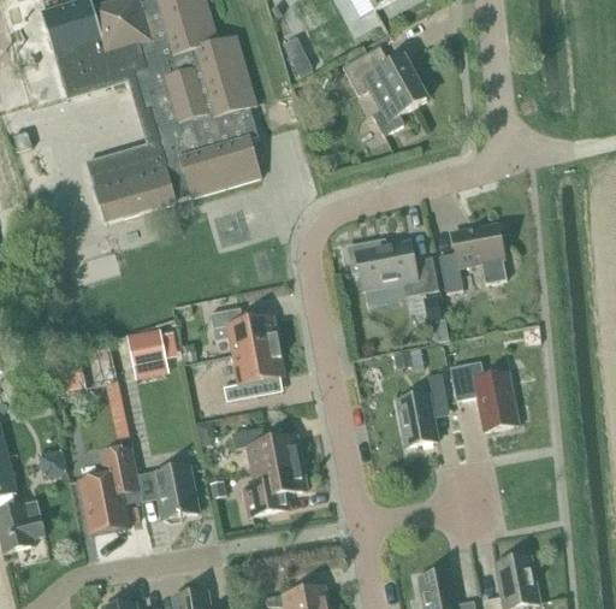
[(73,0),(41,10),(42,12),(43,11),(55,51),(54,51),(53,51),(54,53),(57,53),(59,61),(70,95),(132,77),(143,113),(149,112),(159,142),(89,163),(95,181),(94,182),(95,185),(94,185),(93,185),(94,188),(95,188),(105,220),(104,220),(104,223),(108,222),(108,220),(176,200),(176,199),(193,194),(193,195),(262,175),(252,137),(260,135),(252,106),(258,105),(237,35),(219,41),(207,0),(144,0),(140,1),(140,0),(113,0),(94,6),(92,0),(73,0)]
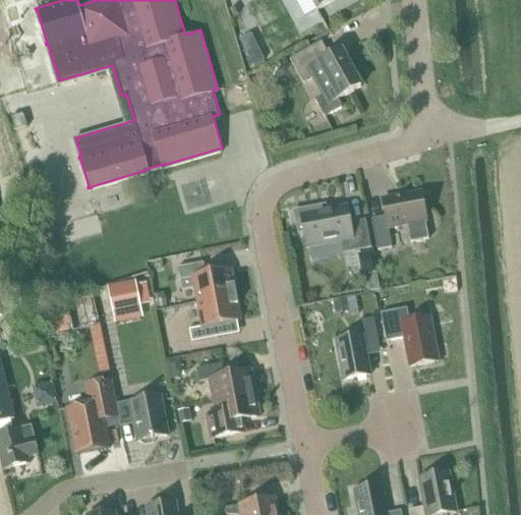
[(315,96),(325,112),(342,103),(338,96),(361,82),(342,46),(330,52),(322,38),(290,54),(303,79),(313,74),(324,92),(315,96)]
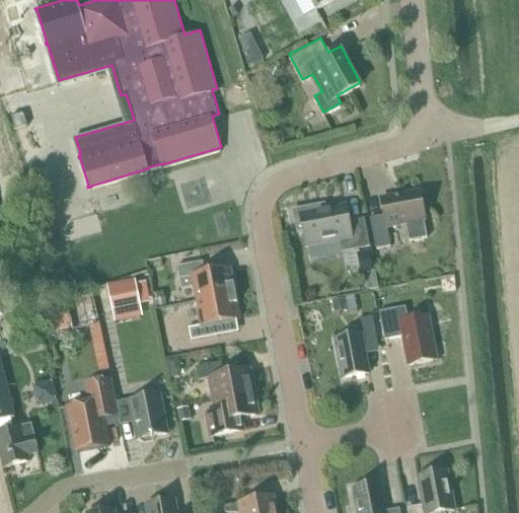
[(15,126),(16,126),(27,122),(23,111),(21,110),(11,113),(15,126)]
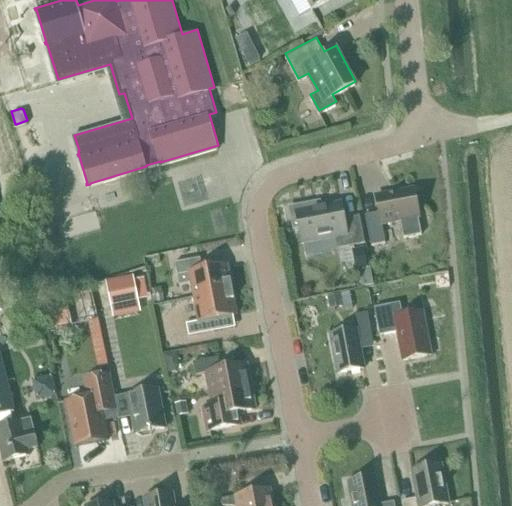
[(418,213),(419,213),(414,185),(376,193),(379,208),(365,211),(371,242),(386,239),(382,220),(400,217),(404,235),(422,231),(418,213)]
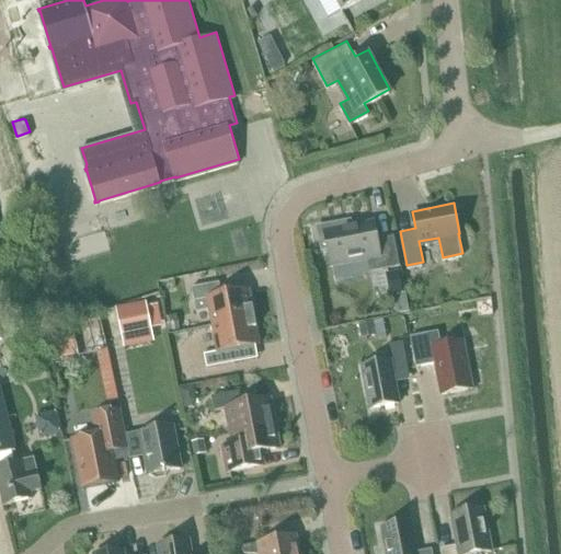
[(395,232),(377,235),(374,218),(353,222),(351,216),(316,222),(320,249),(329,247),(331,262),(367,255),(370,268),(400,262),(395,232)]
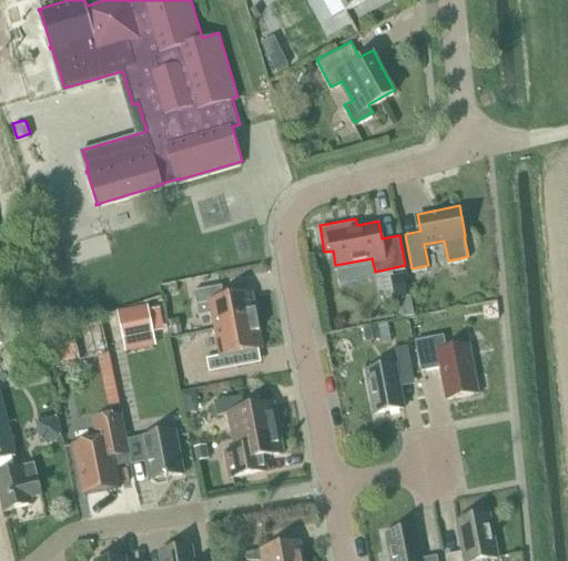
[(395,297),(408,295),(404,272),(391,274),(395,297)]
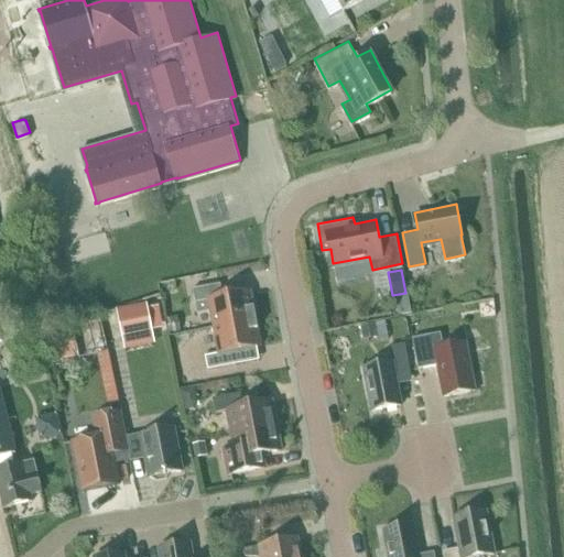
[(197,312),(210,308),(214,324),(256,315),(250,288),(223,293),(220,280),(192,285),(197,312)]
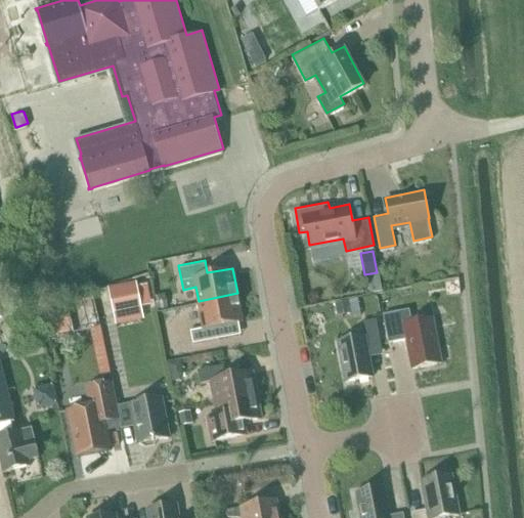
[(136,278),(107,285),(113,310),(141,304),(136,278)]
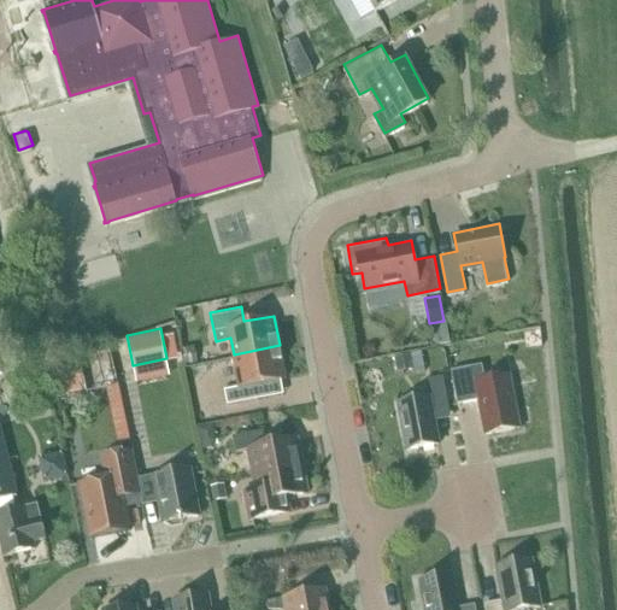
[(194,342),(182,345),(184,361),(197,359),(194,342)]
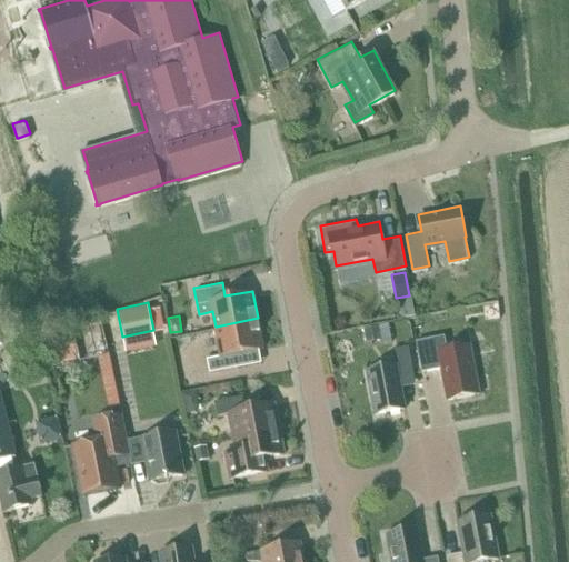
[(207,355),(209,370),(238,364),(236,350),(262,345),(258,318),(216,327),(220,353),(207,355)]
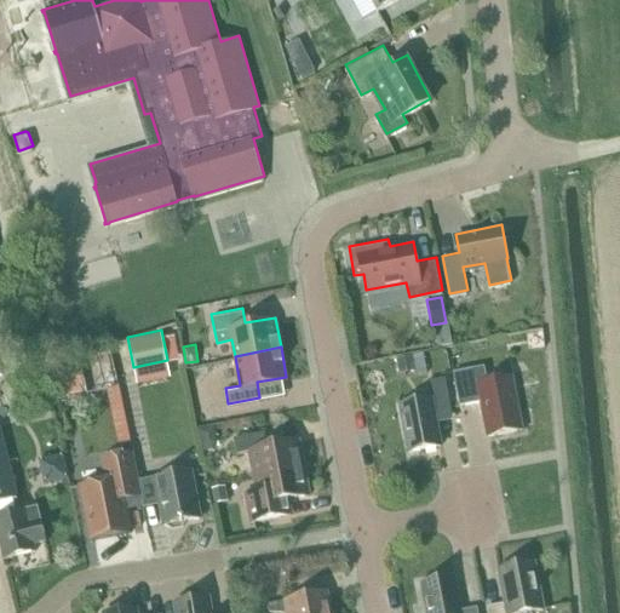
[(80,361),(51,368),(57,394),(86,387),(87,391),(119,384),(110,348),(79,355),(80,361)]
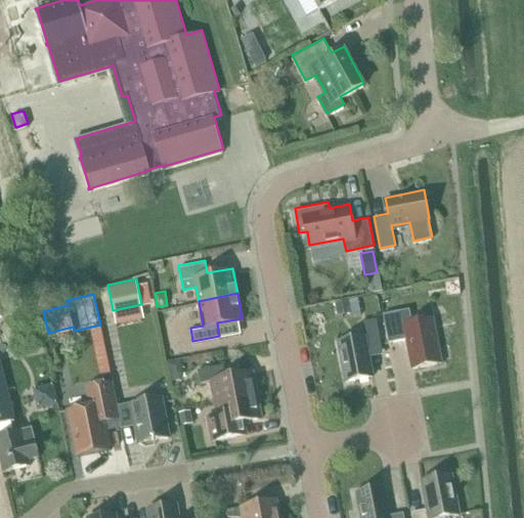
[(335,300),(338,313),(352,310),(349,298),(335,300)]
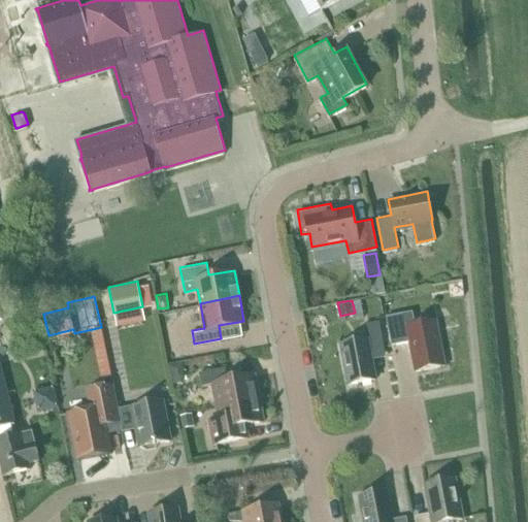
[(409,338),(416,368),(443,363),(435,319),(415,322),(413,308),(386,314),(392,343),(409,338)]
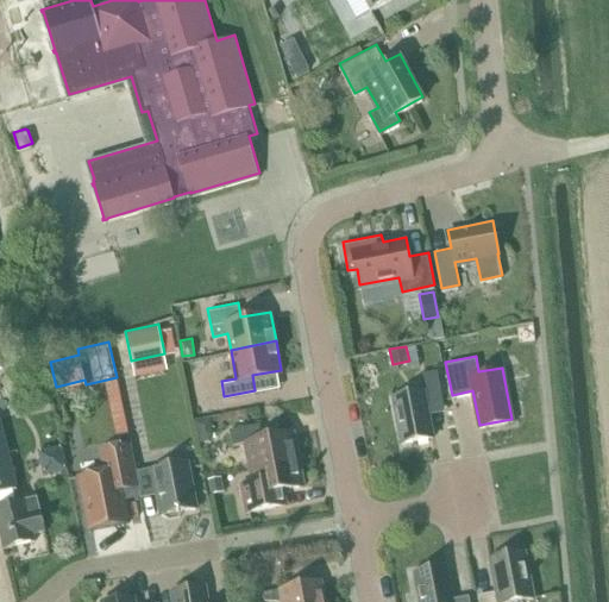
[(393,394),(402,440),(433,434),(427,401),(443,397),(438,368),(420,370),(424,389),(393,394)]
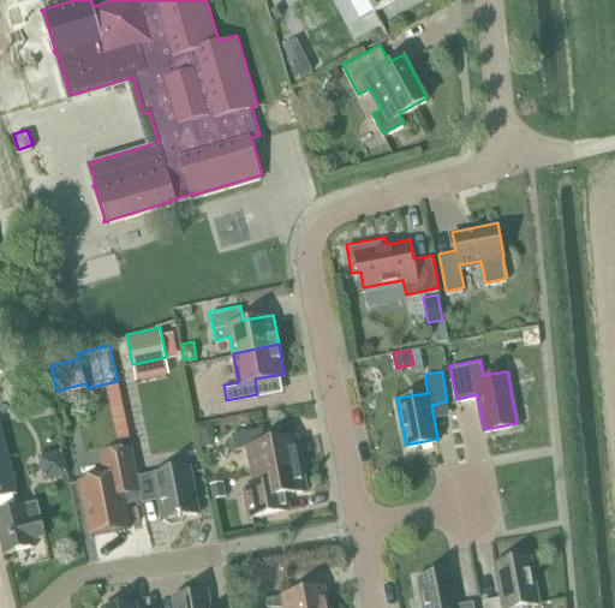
[(52,391),(42,393),(46,407),(54,405),(52,391)]
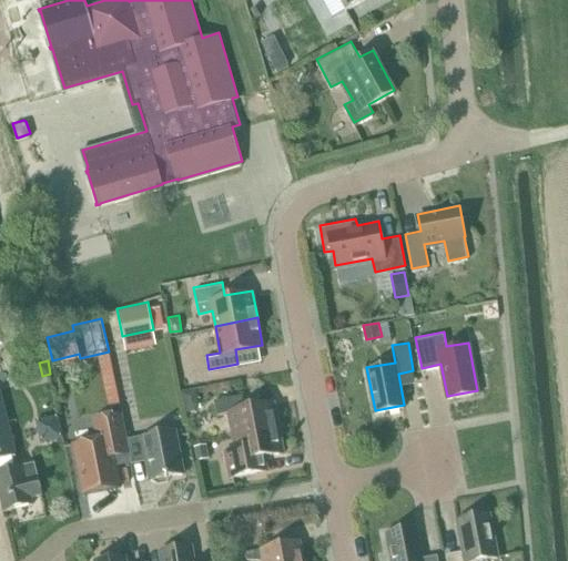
[(0,455),(16,451),(0,387),(0,455)]
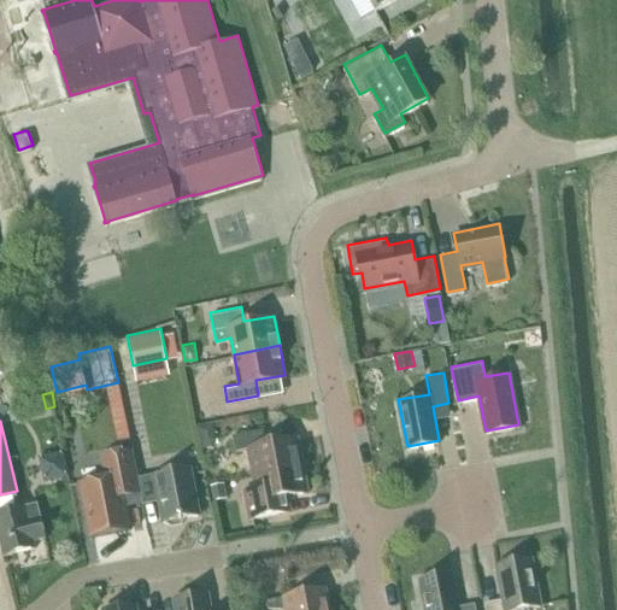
[(198,424),(203,446),(211,445),(216,437),(213,421),(198,424)]
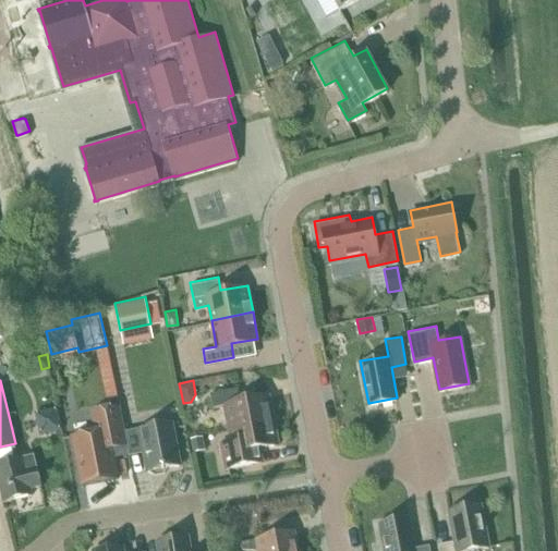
[(229,426),(273,417),(268,393),(241,399),(239,384),(210,390),(214,404),(225,402),(229,426)]
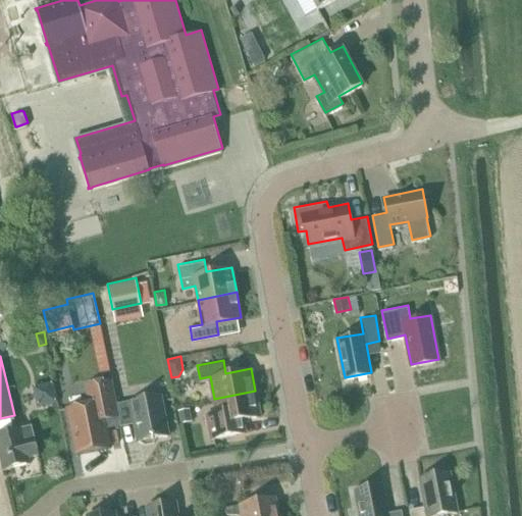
[(39,379),(38,400),(58,401),(59,380),(39,379)]
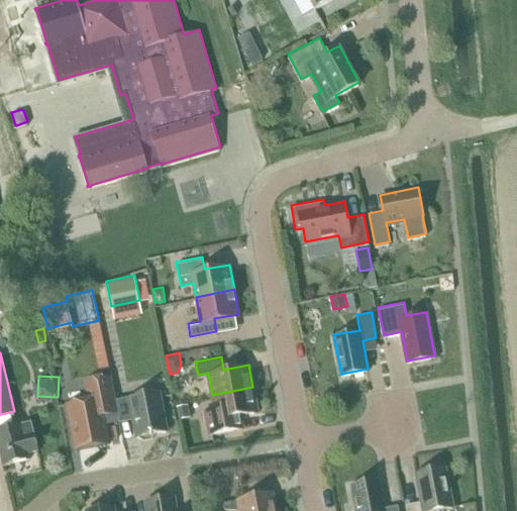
[(77,446),(109,439),(103,412),(117,410),(110,376),(86,381),(89,398),(68,402),(77,446)]
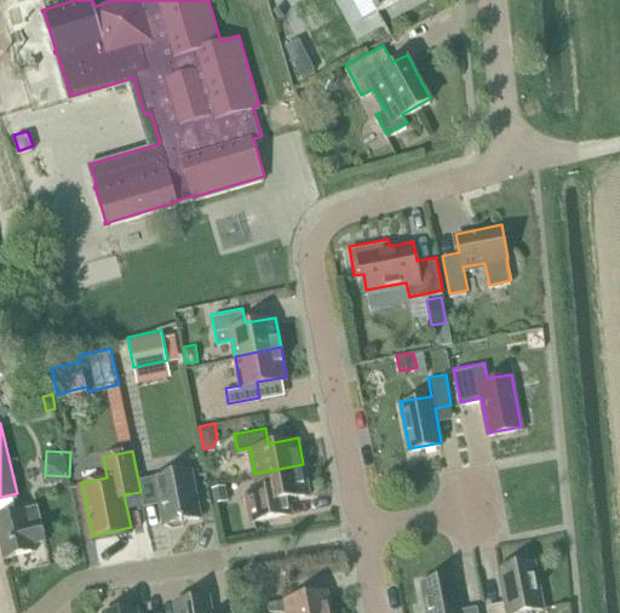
[(309,492),(303,464),(254,474),(257,488),(245,491),(247,503),(251,519),(281,513),(279,498),(309,492)]
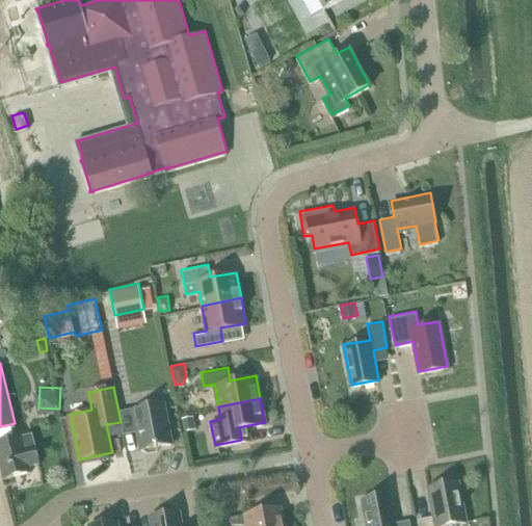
[(162,401),(133,406),(141,448),(145,450),(149,446),(153,445),(157,448),(160,444),(170,442),(162,401)]
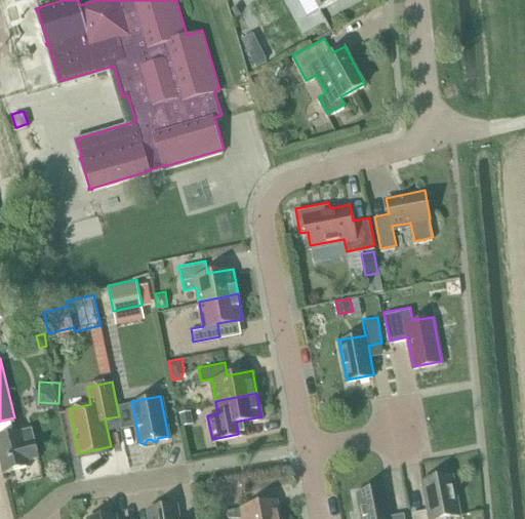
[(193,422),(191,408),(179,411),(183,425),(193,422)]
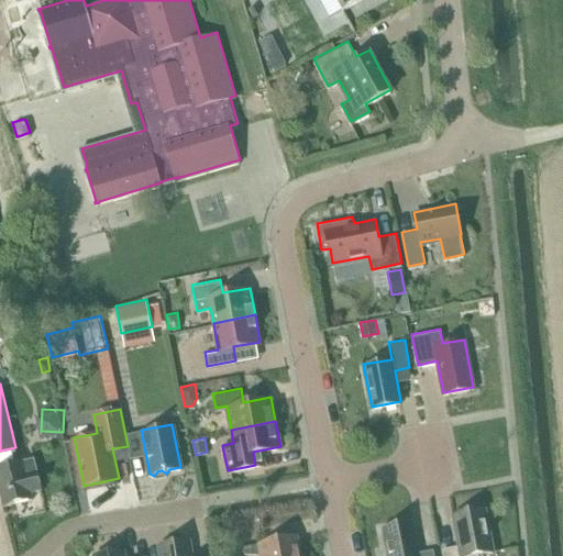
[(33,456),(23,459),(0,464),(0,488),(3,502),(32,496),(31,490),(41,487),(36,469),(33,456)]
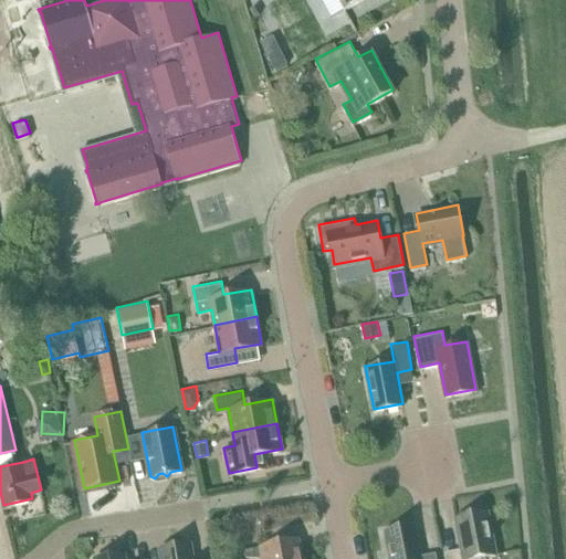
[(475,558),(475,557),(495,552),(486,509),(456,515),(462,546),(444,549),(447,558),(475,558)]
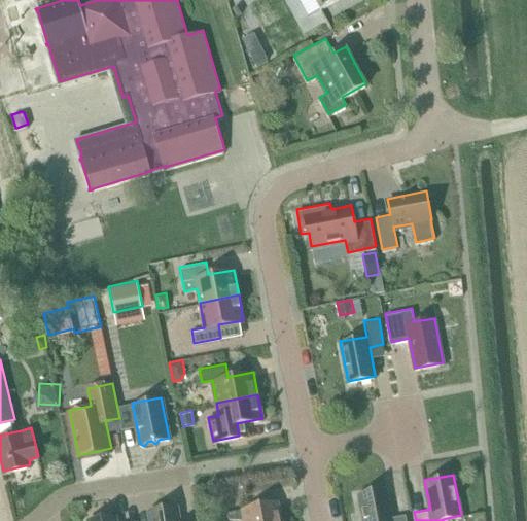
[(386,487),(358,493),(363,520),(407,520),(406,513),(391,516),(386,487)]
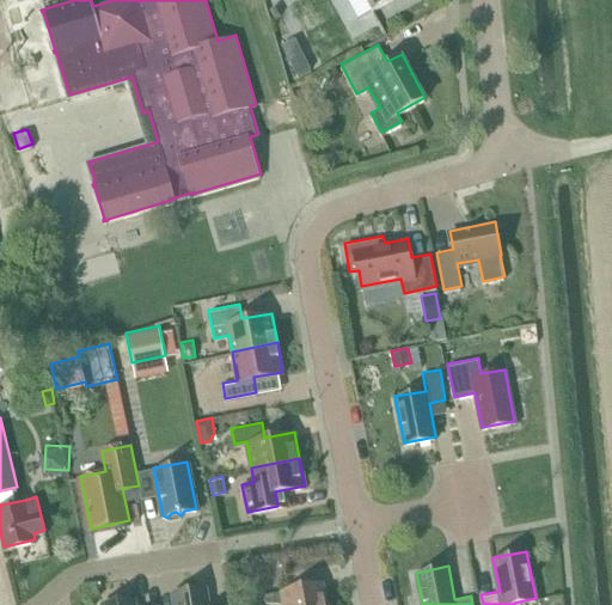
[(328,604),(323,580),(264,592),(265,599),(282,600),(283,604),(328,604)]
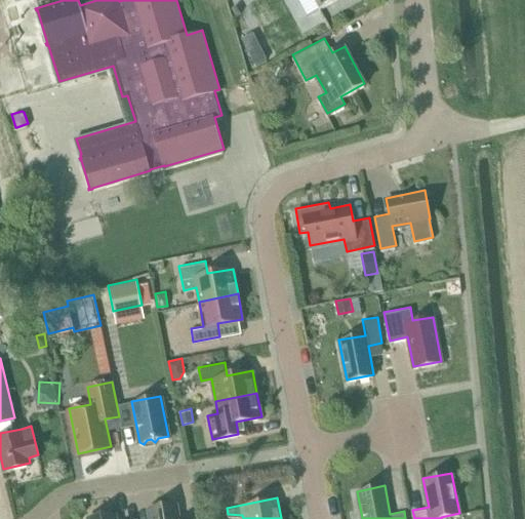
[(150,518),(192,518),(193,518),(187,518),(178,518),(176,503),(149,507),(150,518)]
